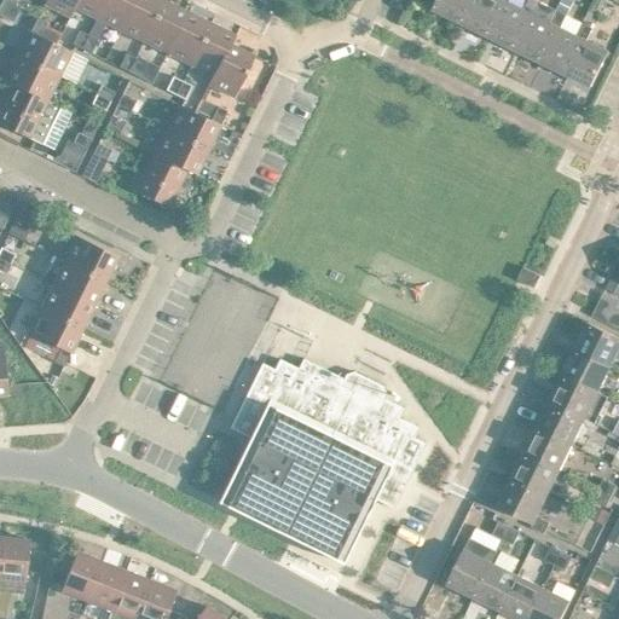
[(71,16),(75,7),(74,6),(76,0),(46,0),(45,4),(71,16)]
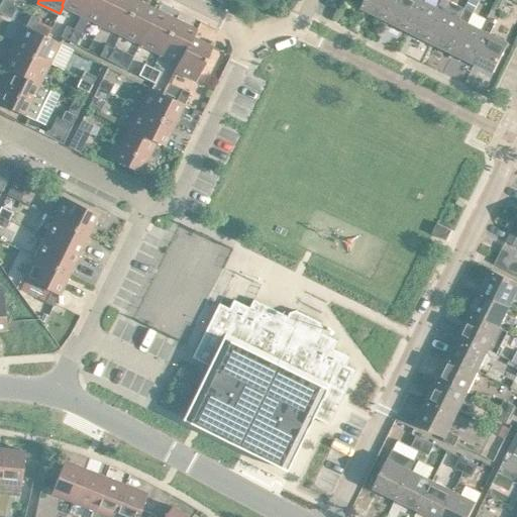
[(64,0),(62,5),(63,6),(82,15),(88,0),(64,0)]
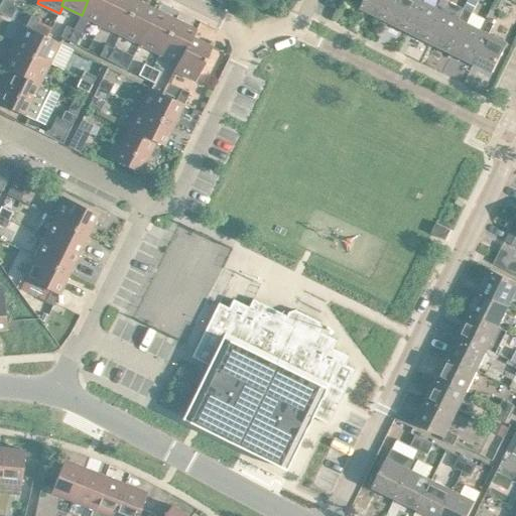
[(88,0),(82,15),(101,24),(112,0),(88,0)]
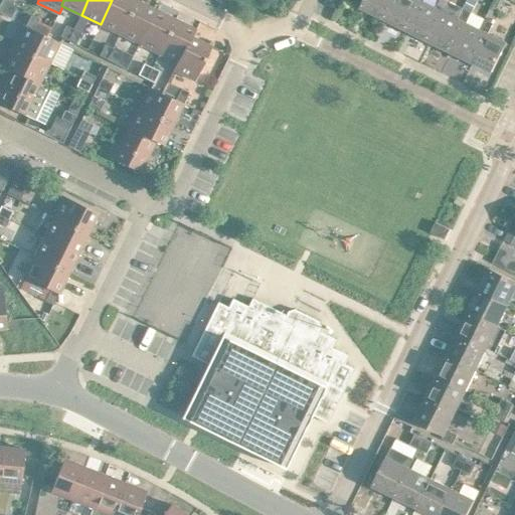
[(112,0),(101,24),(120,34),(136,0),(112,0)]
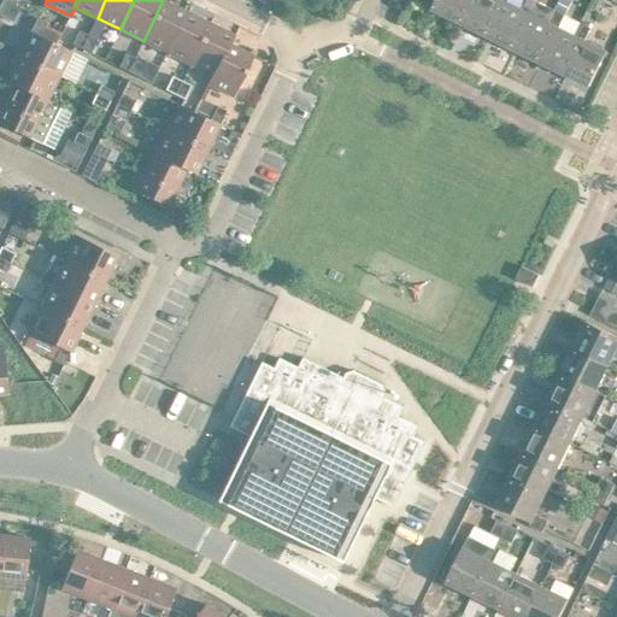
[(163,0),(144,41),(168,52),(188,11),(165,0),(163,0)]
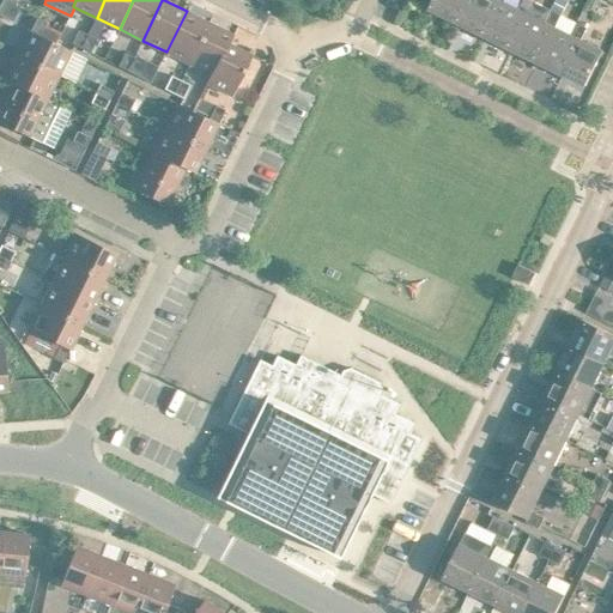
[(434,0),(430,8),(456,22),(467,0),(434,0)]
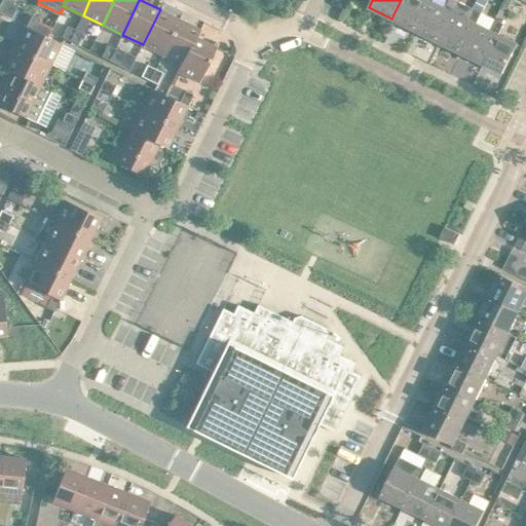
[(401,0),(391,19),(413,30),(427,0),(401,0)]
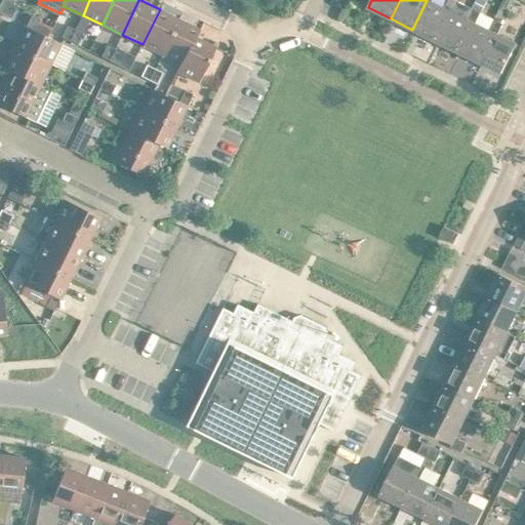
[(427,0),(412,30),(435,41),(449,11),(444,8),(432,2),(432,0),(427,0)]
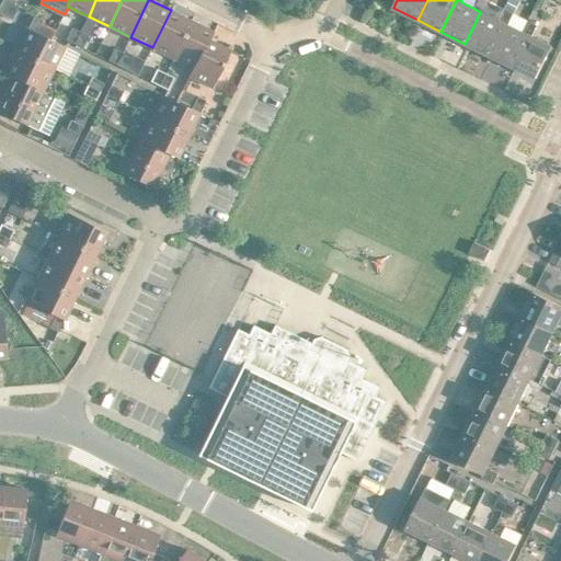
[(465,44),(489,55),(504,23),(499,21),(484,14),(491,2),(490,2),(485,0),(479,0),(474,9),(480,12),(465,44)]
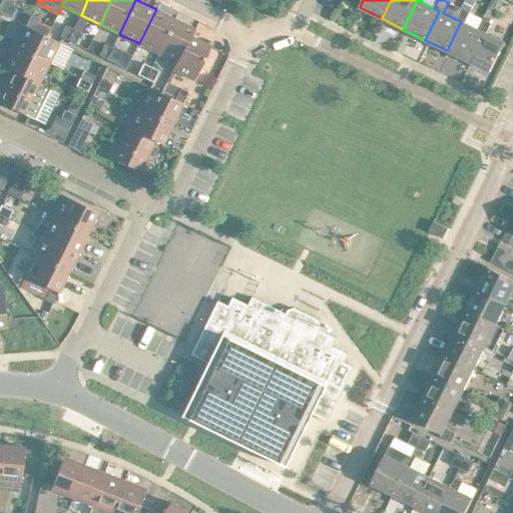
[(474,0),(465,0),(461,8),(470,13),(476,1),(474,0)]
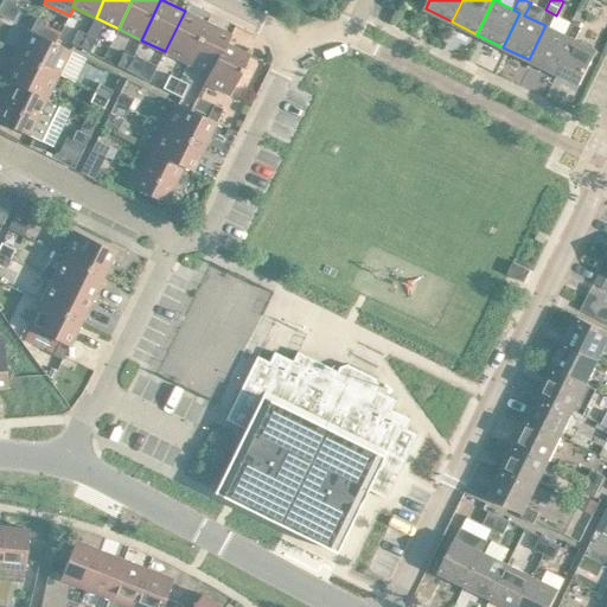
[(529,59),(554,72),(570,38),(564,34),(550,27),(556,16),(545,10),(540,23),(545,25),(529,59)]
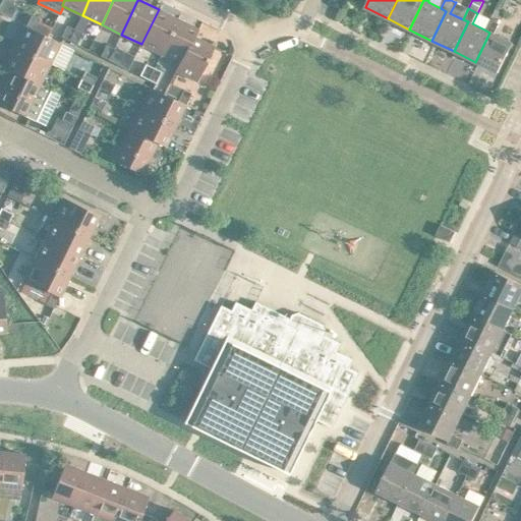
[(141,44),(161,54),(178,19),(159,9),(141,44)]
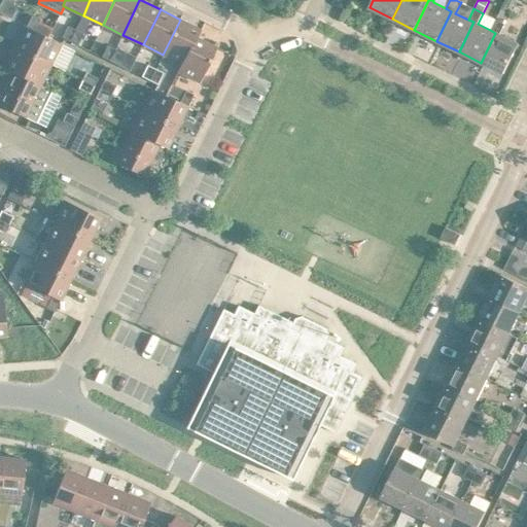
[(33,14),(27,26),(35,30),(41,19),(33,14)]
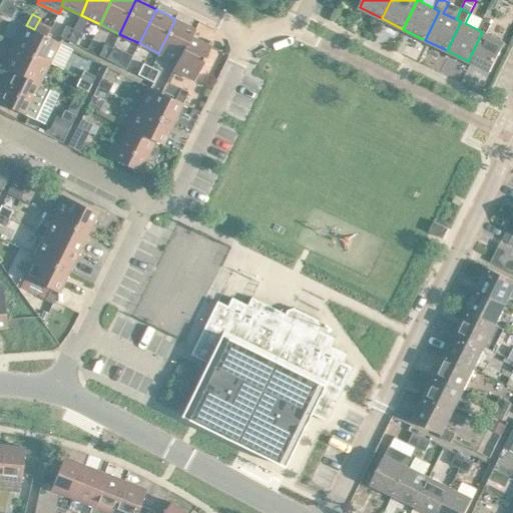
[(158,53),(176,62),(177,62),(191,36),(192,36),(195,29),(175,19),(158,53)]
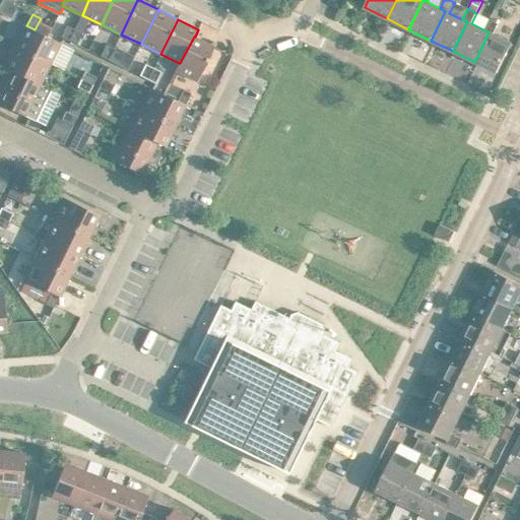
[(489,33),(474,62),(498,73),(512,44),(494,35),(499,23),(490,19),(483,29),(489,33)]
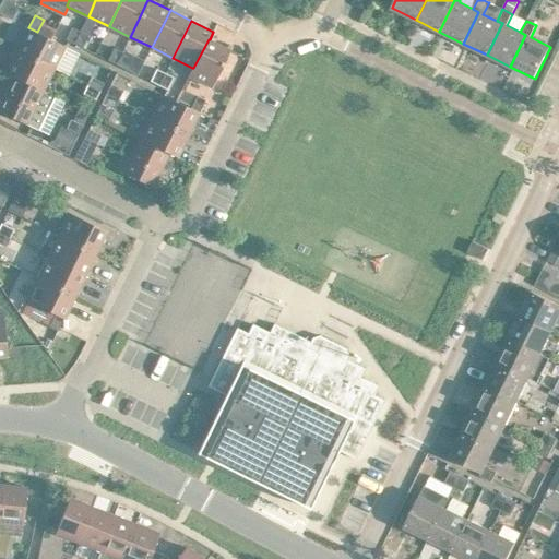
[(28,27),(18,50),(55,69),(66,46),(37,32),(28,27)]
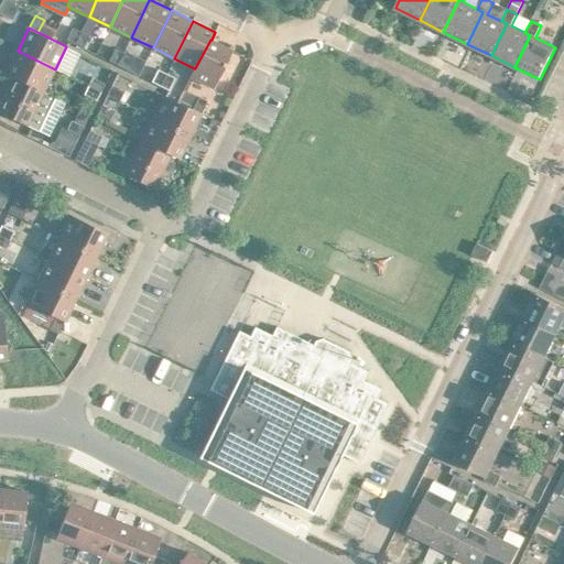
[(67,40),(75,44),(82,31),(73,28),(67,40)]
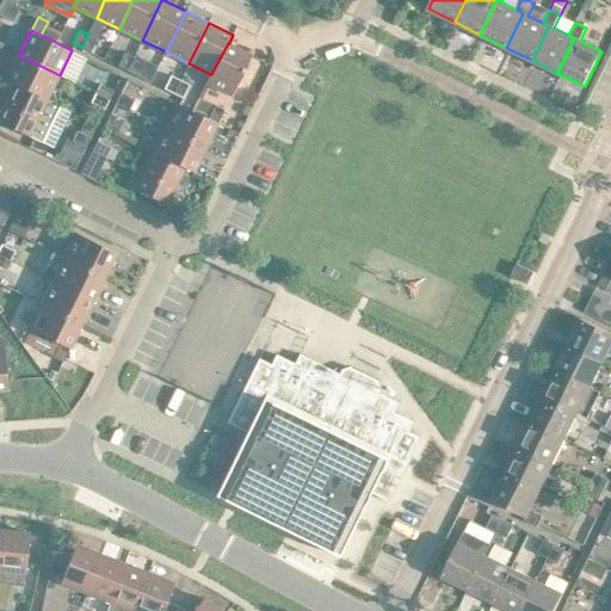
[(88,34),(81,48),(91,53),(98,38),(88,34)]
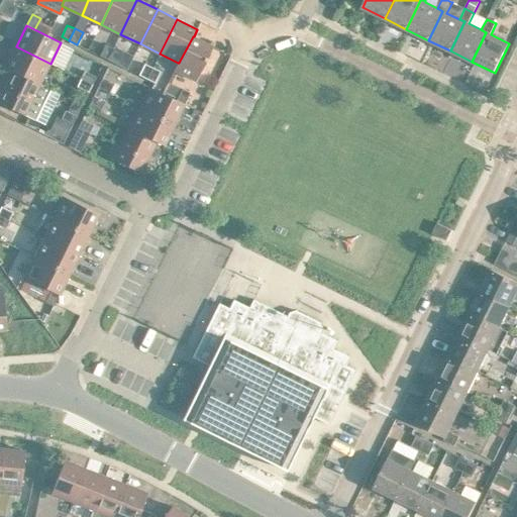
[(179,63),(178,63),(175,70),(196,81),(213,46),(194,36),(193,36),(179,63)]
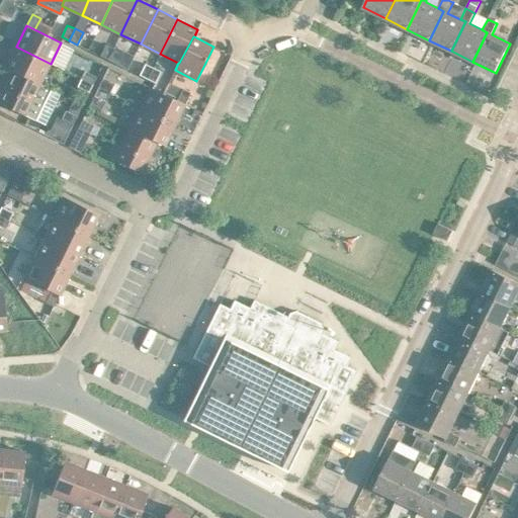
[(100,56),(108,60),(114,48),(106,45),(100,56)]
